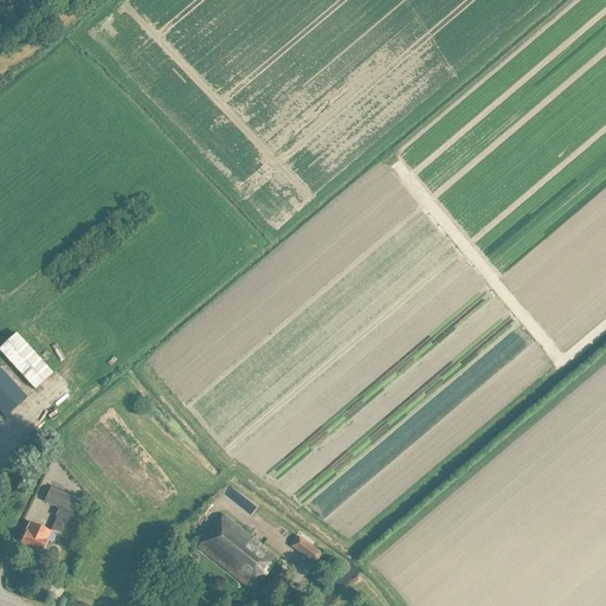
[(0,352),(34,391),(53,374),(17,334),(0,347),(0,352)]
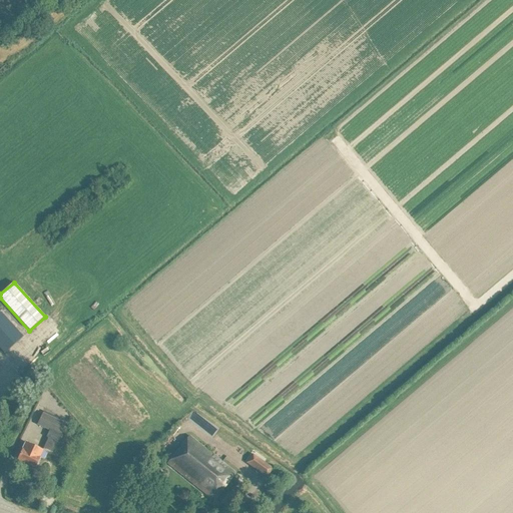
[(0,349),(4,354),(23,337),(0,313),(0,312),(0,349)]
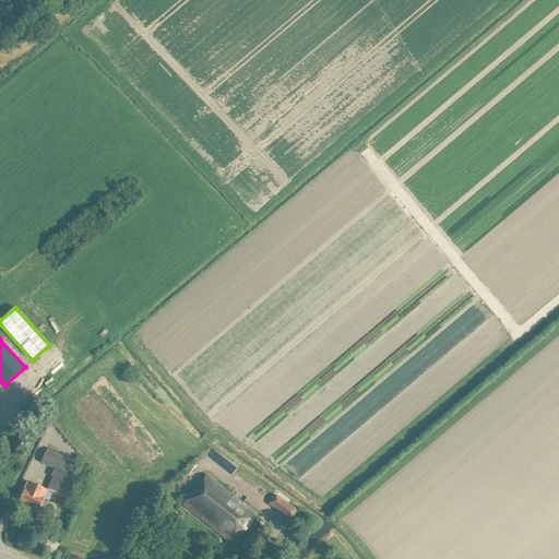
[(57,495),(62,482),(61,482),(70,463),(46,452),(40,464),(54,470),(50,478),(52,479),(48,490),(57,495)]
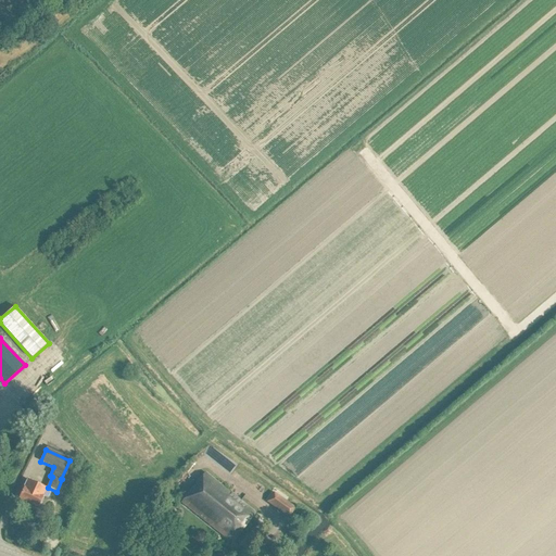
[(232,543),(255,514),(205,474),(182,503),(232,543)]
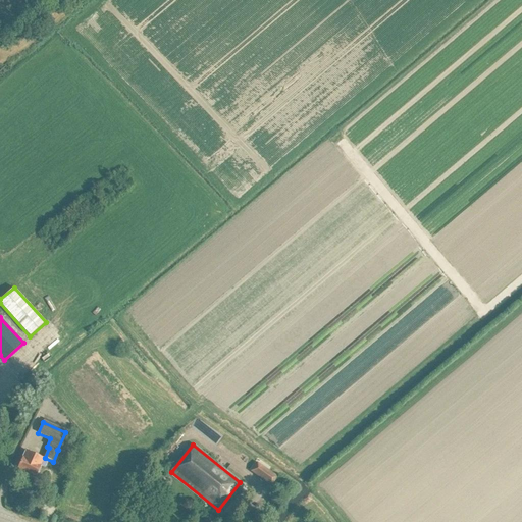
[(36,478),(40,469),(44,459),(25,451),(16,469),(29,475),(29,476),(33,478),(34,477),(36,478)]
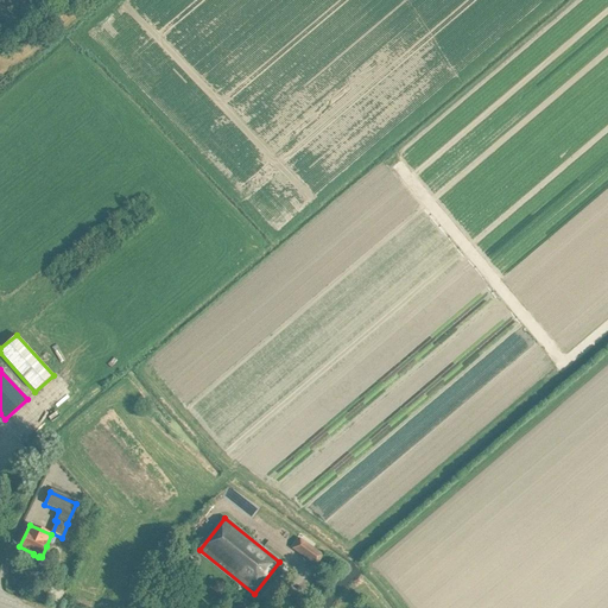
[(318,532),(309,543),(323,555),(333,544),(318,532)]
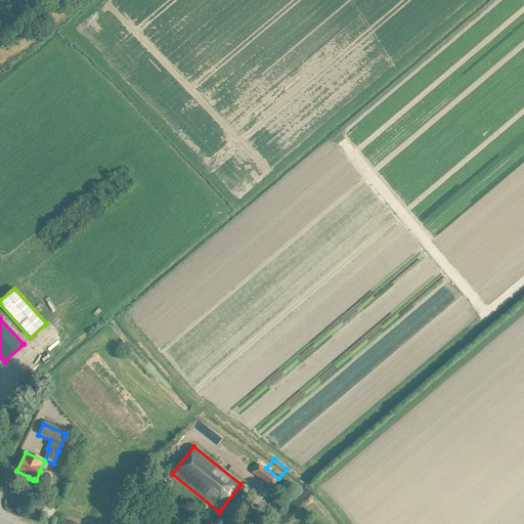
[(272,488),(278,480),(278,479),(259,465),(252,474),(272,488)]
